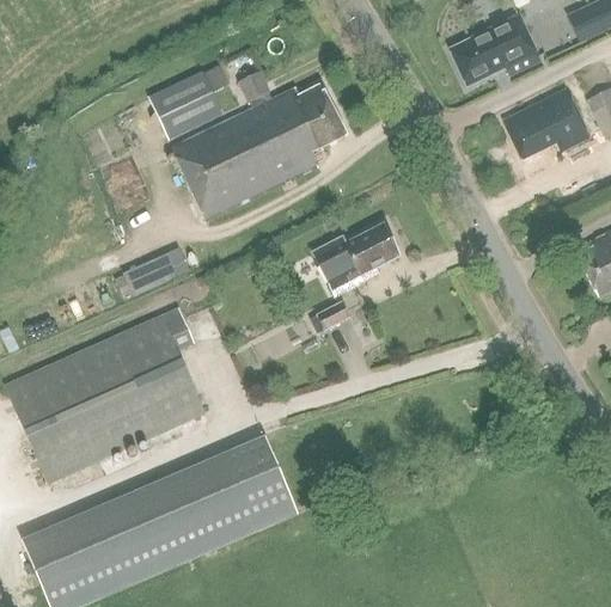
[(597,0),(590,4),(568,14),(580,41),(602,30),(610,26),(610,0),(597,0)]
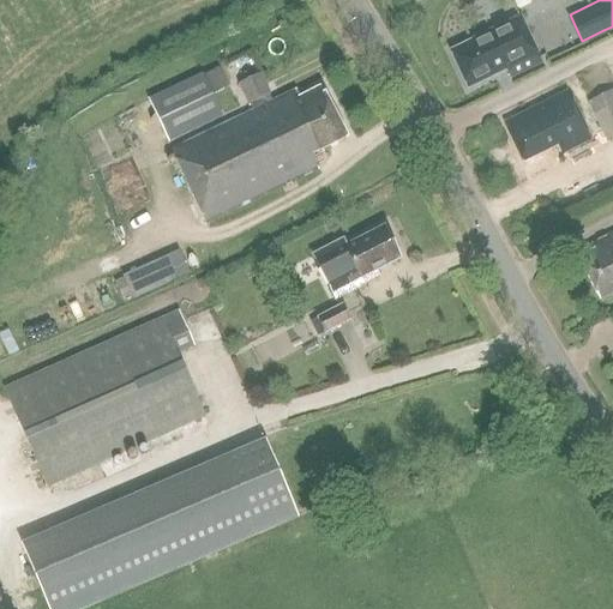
[(522,12),(451,47),(469,85),(508,67),(511,74),(544,59),(522,12)]
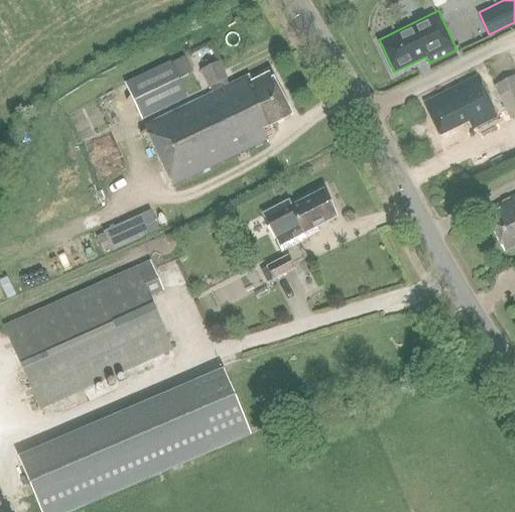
[(213,89),(144,122),(174,185),(268,140),(262,127),(291,113),(270,71),(252,80),(249,73),(229,82),(226,77),(227,77),(219,58),(202,68),(210,84),(211,84),(213,89)]
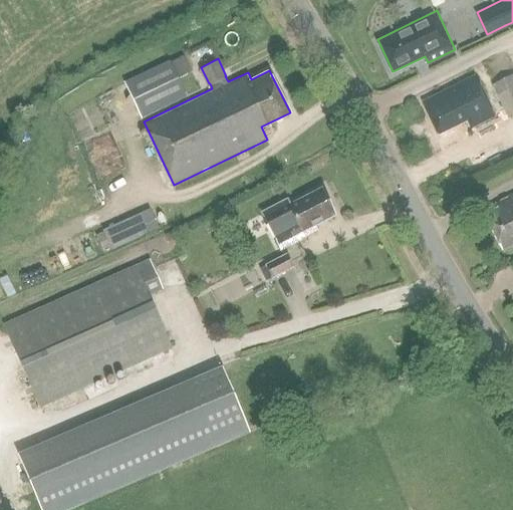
[(167,66),(130,83),(142,110),(179,92),(167,66)]
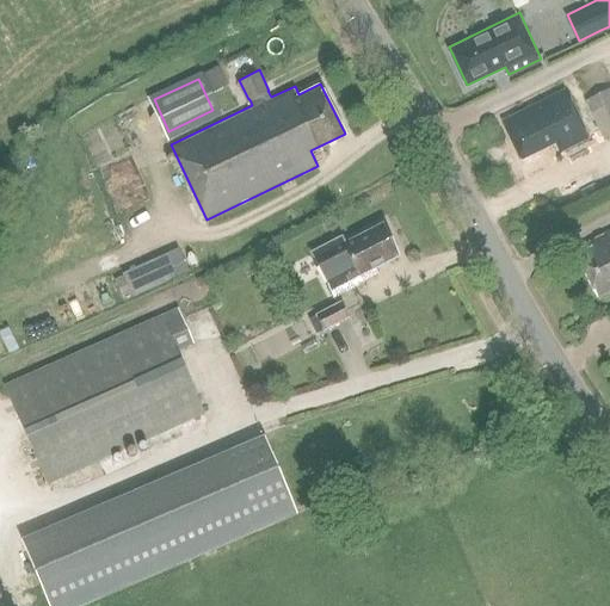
[(609,86),(584,99),(603,136),(609,133),(609,86)]
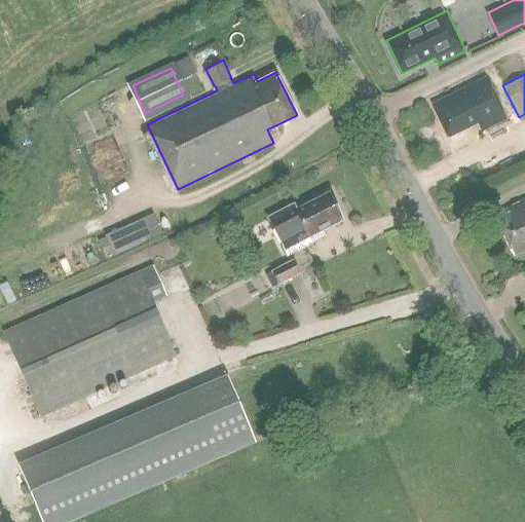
[(487,76),(433,102),(448,135),(479,120),(483,128),(508,116),(487,76)]
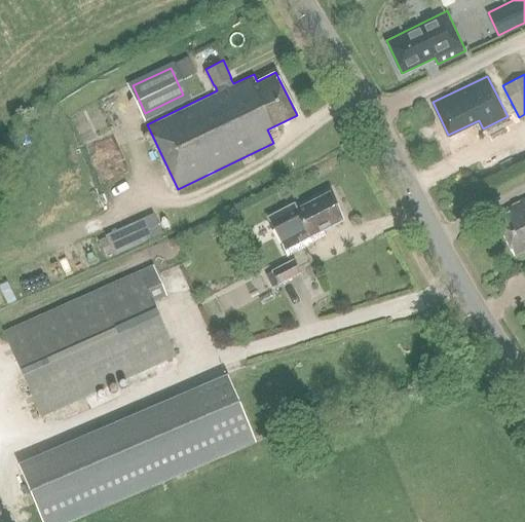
[(295,201),(268,215),(288,254),(325,234),(323,230),(344,219),(330,192),(299,209),(295,201)]
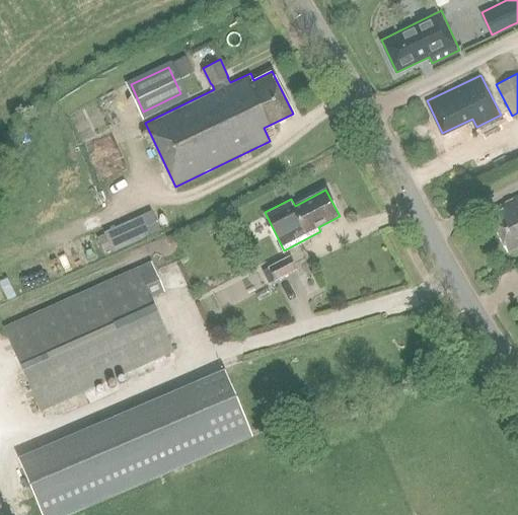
[(517,195),(501,203),(503,208),(490,215),(508,250),(517,245),(517,195)]
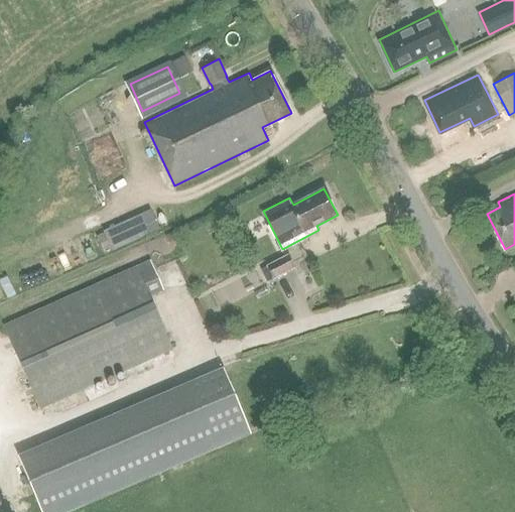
[(101,239),(111,237),(113,241),(159,229),(154,209),(97,224),(101,239)]
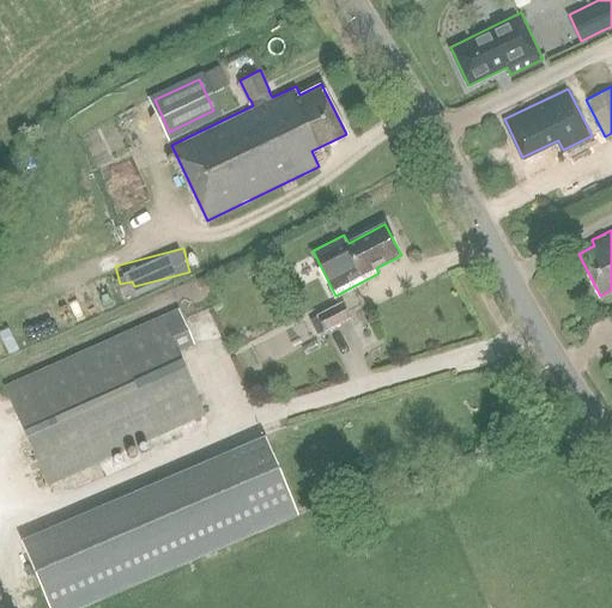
[(343,301),(319,314),(319,315),(326,328),(327,329),(351,316),(343,301)]
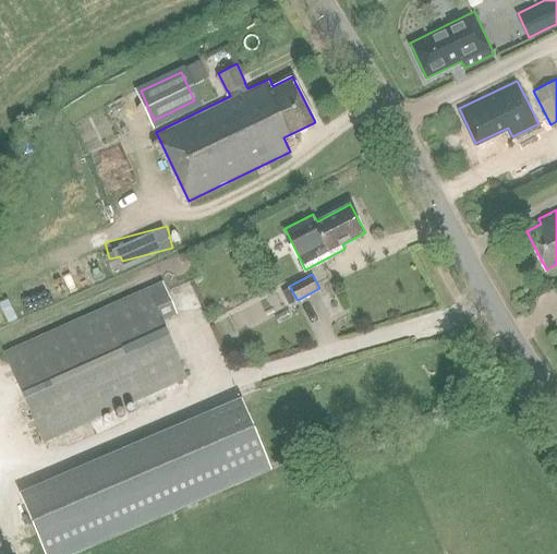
[(188,376),(160,314),(176,306),(164,279),(147,286),(3,350),(44,441),(188,376)]
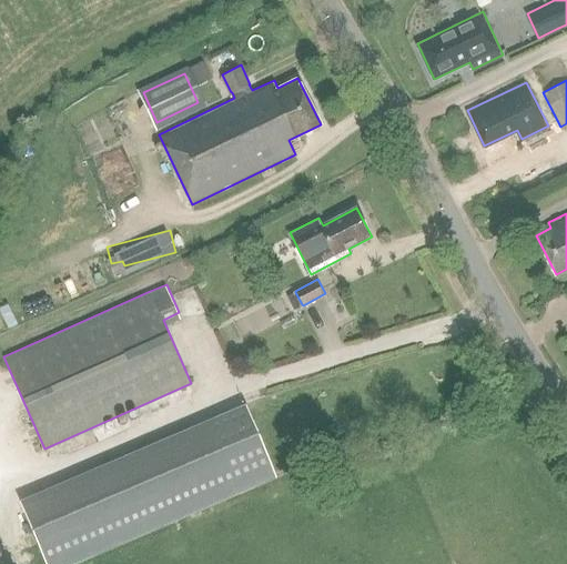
[(295,292),(290,295),(295,306),(302,304),(295,292)]
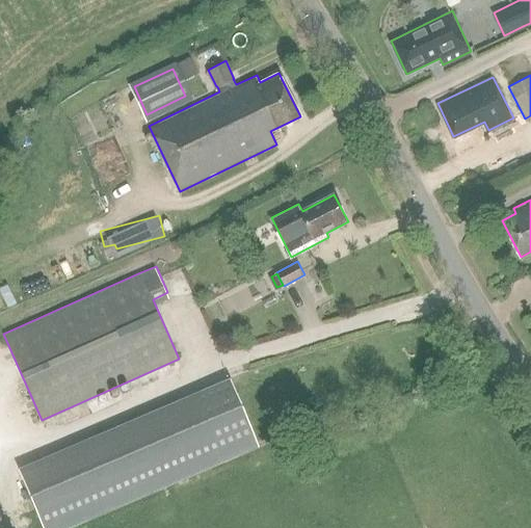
[(45,527),(67,527),(260,445),(231,377),(20,468),(45,527)]
